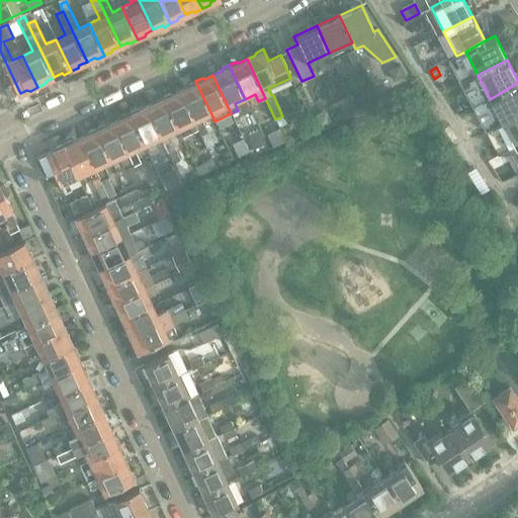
[(180,91),(198,130),(207,149),(214,145),(202,118),(211,114),(195,81),(188,84),(187,87),(180,91)]
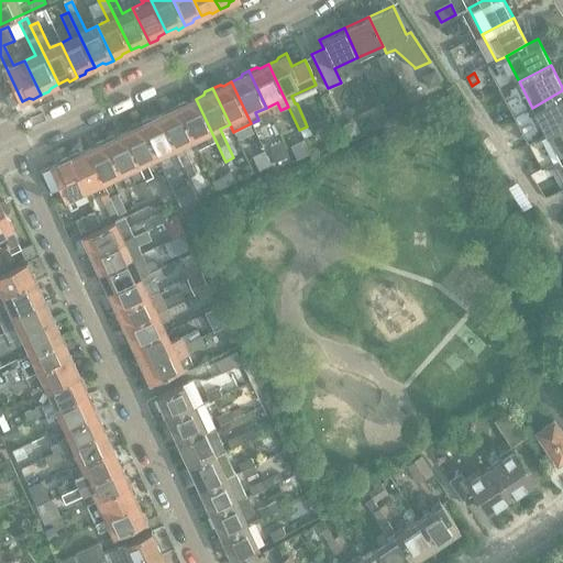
[(562,90),(532,108),(547,134),(562,124),(562,90)]
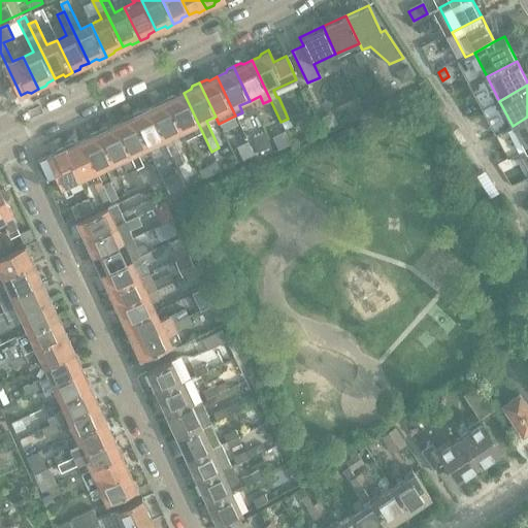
[(166,98),(182,133),(185,139),(202,132),(184,93),(176,96),(173,95),(166,98)]
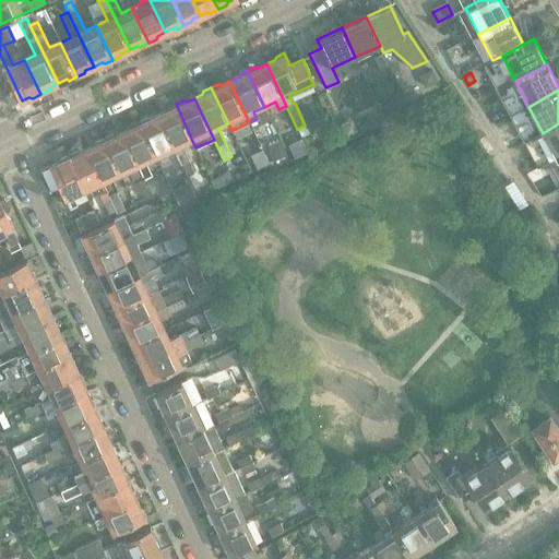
[(182,145),(192,141),(176,104),(170,107),(168,110),(158,115),(185,171),(188,178),(195,174),(182,145)]
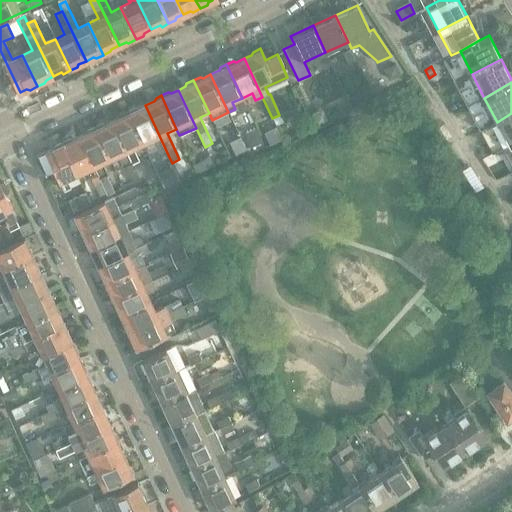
[(134,108),(128,111),(143,144),(154,139),(164,160),(169,157),(145,105),(137,109),(134,108)]
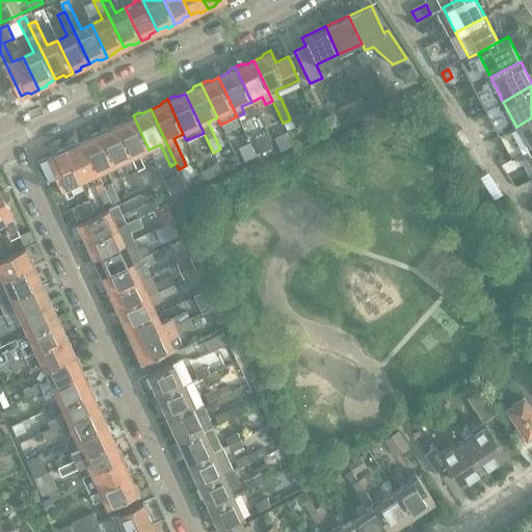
[(139,155),(149,150),(133,115),(127,117),(125,122),(117,126),(144,185),(152,182),(139,155)]
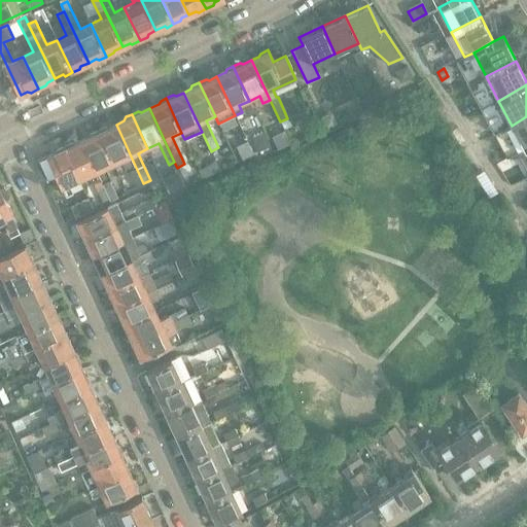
[(524,149),(526,147),(526,116),(512,126),(524,149)]
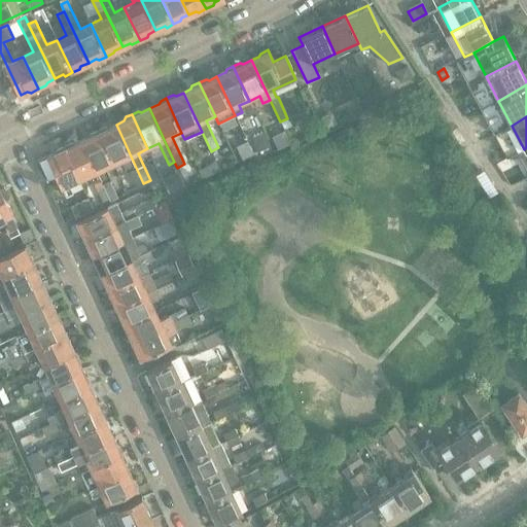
[(105,127),(98,130),(114,165),(125,160),(138,189),(145,186),(143,183),(116,125),(108,128),(105,127)]
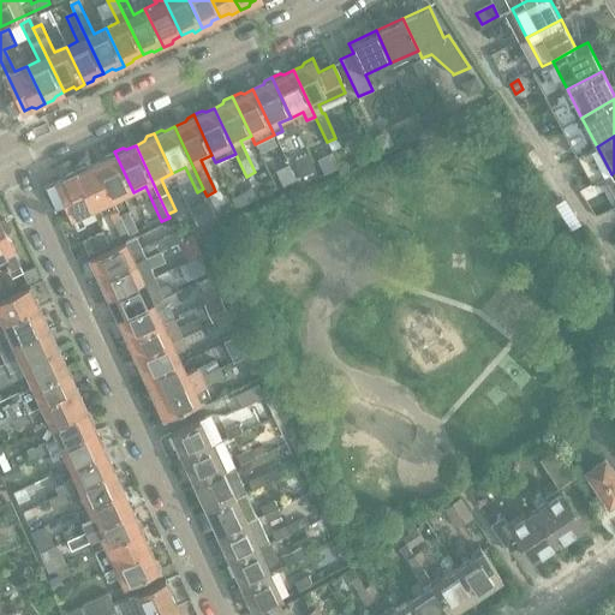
[(105,160),(96,163),(130,236),(138,232),(121,197),(133,192),(114,151),(107,155),(105,160)]
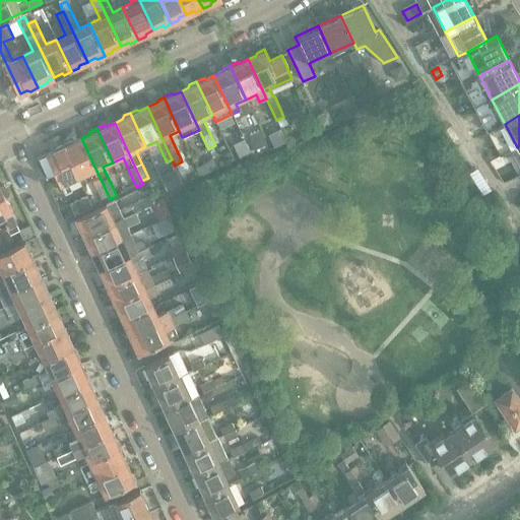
[(280,132),(269,137),(274,147),(285,142),(280,132)]
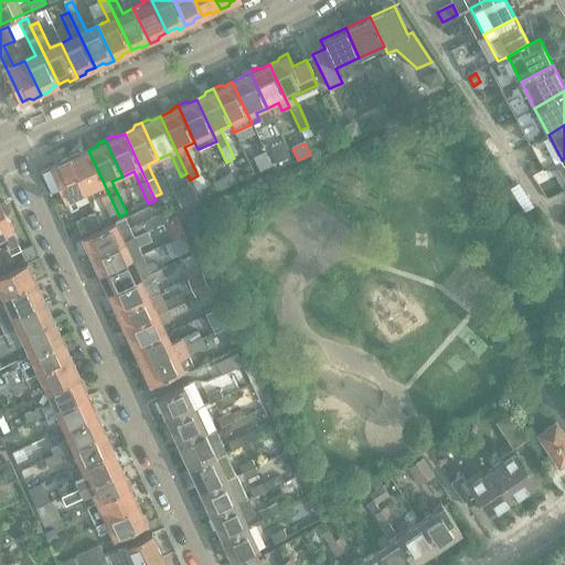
[(275,155),(278,163),(289,158),(286,149),(275,155)]
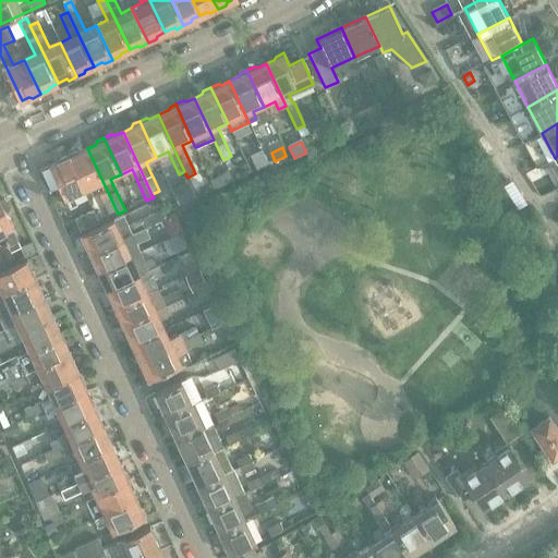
[(75,150),(68,155),(85,191),(96,186),(110,217),(118,214),(87,148),(80,153),(75,150)]
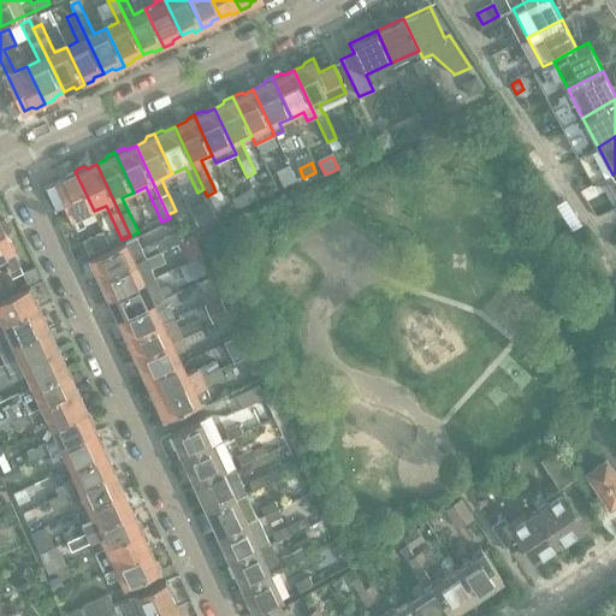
[(83,217),(94,211),(75,171),(66,175),(64,179),(55,183),(77,229),(87,225),(83,217)]
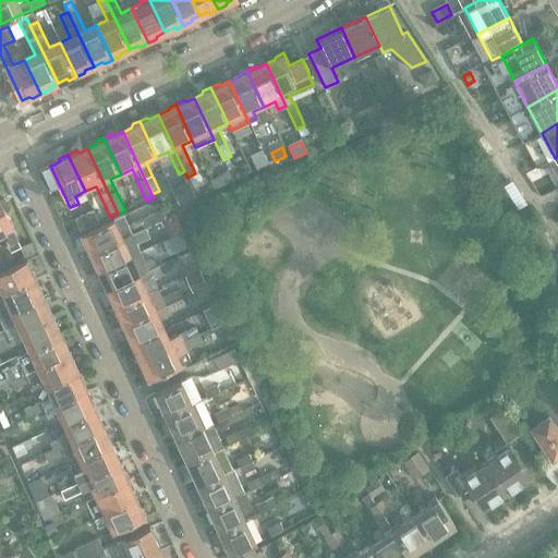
[(256,170),(269,165),(265,156),(253,161),(256,170)]
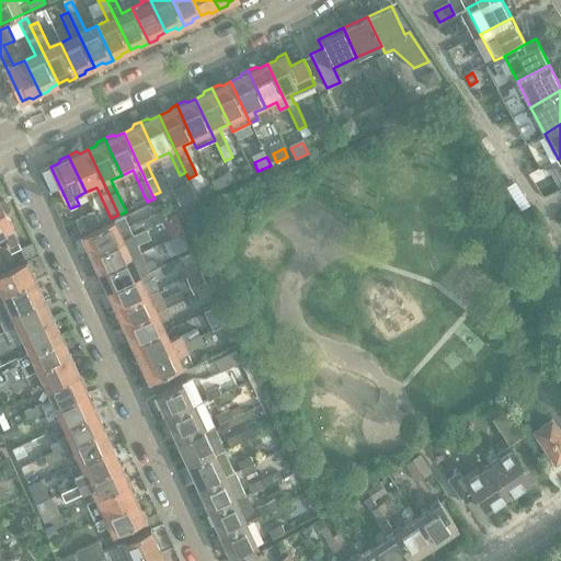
[(231,184),(227,174),(213,181),(216,191),(231,184)]
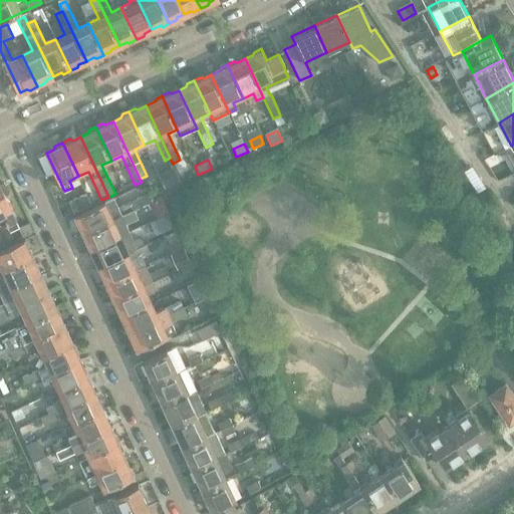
[(170,187),(180,182),(178,176),(167,180),(170,187)]
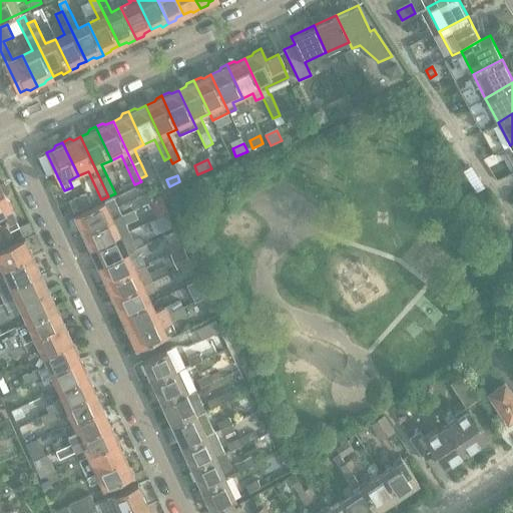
[(0,216),(5,214),(12,230),(19,226),(5,196),(9,194),(4,183),(0,185),(0,216)]
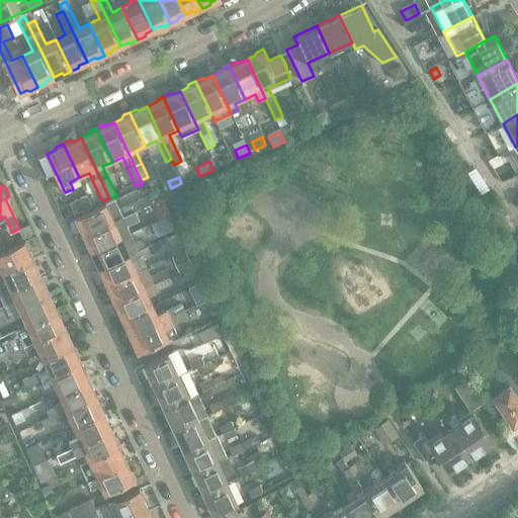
[(75,214),(92,206),(87,196),(70,203),(75,214)]
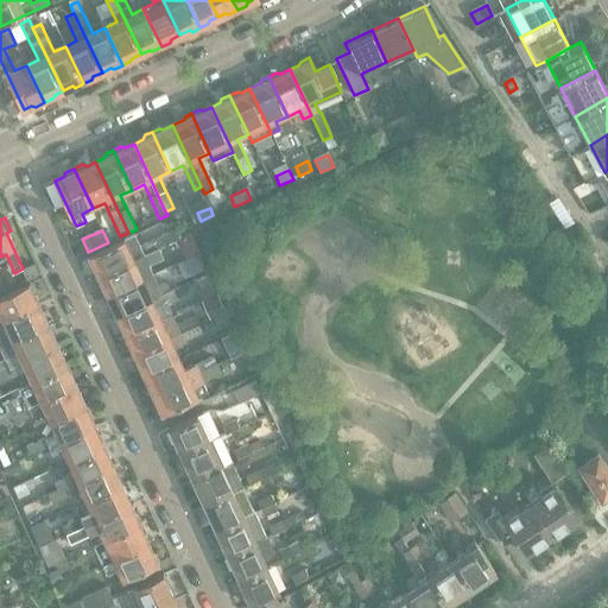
[(185,257),(198,251),(191,234),(178,240),(185,257)]
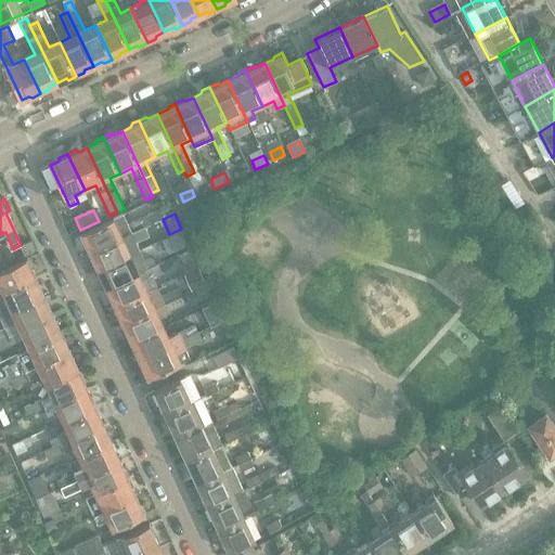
[(90,253),(144,228),(146,226),(143,218),(118,230),(113,219),(81,234),(82,235),(81,239),(82,242),(86,243),(90,253)]
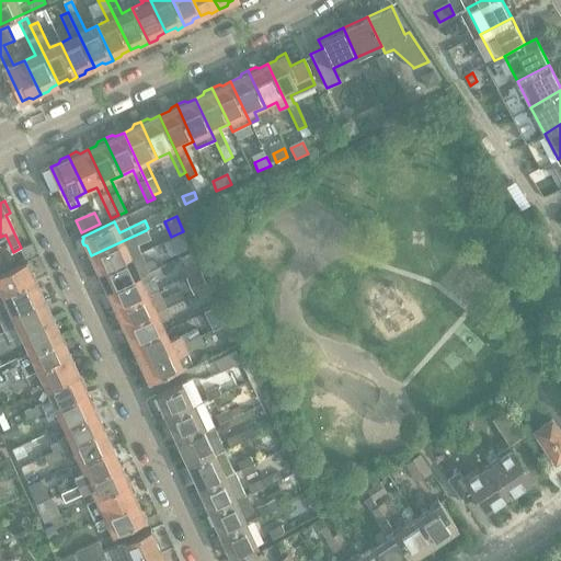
[(98,275),(132,259),(141,254),(137,244),(149,239),(146,230),(91,255),(95,264),(94,267),(98,275)]
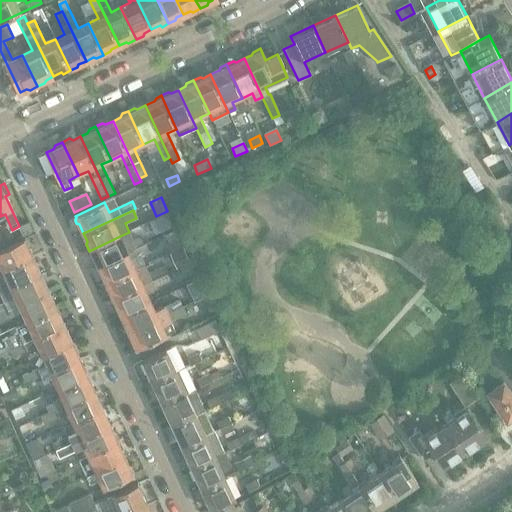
[(158,218),(164,231),(173,227),(167,214),(158,218)]
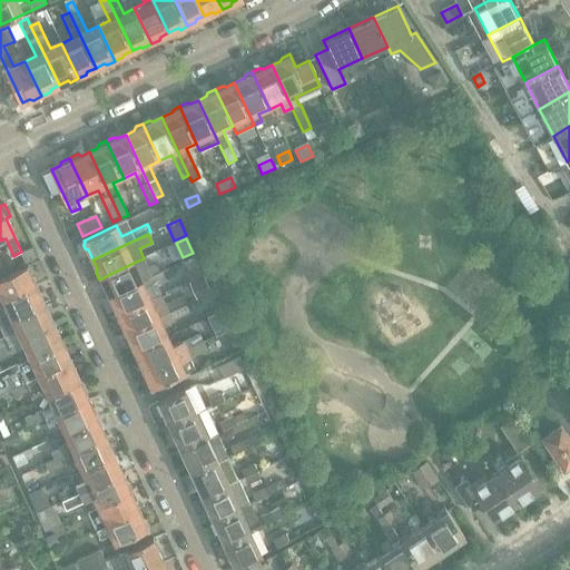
[(138,273),(134,263),(99,279),(101,286),(105,287),(109,296),(160,273),(156,265),(138,273)]
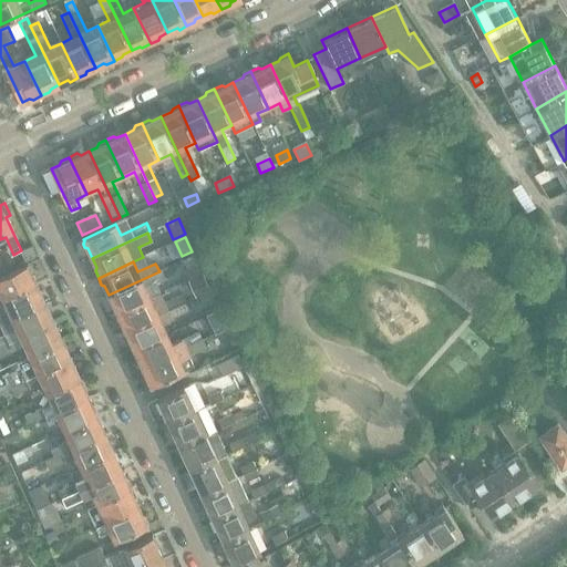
[(0,302),(38,286),(28,266),(0,279),(0,302)]
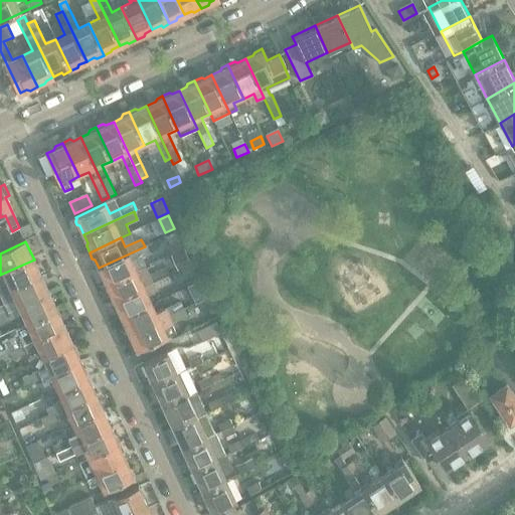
[(102,279),(105,286),(137,271),(133,262),(155,250),(152,242),(145,246),(99,268),(103,276),(102,279)]
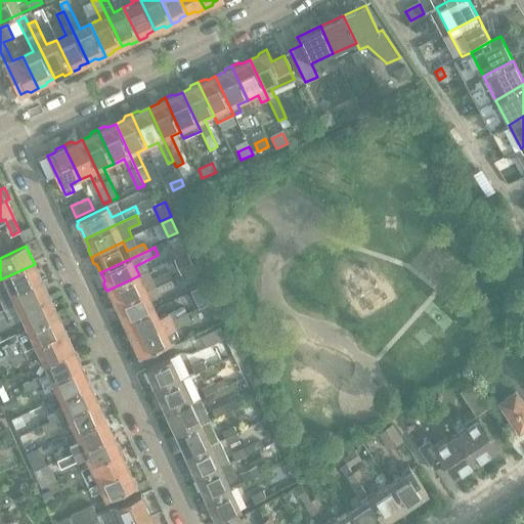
[(193,269),(186,253),(176,258),(183,274),(193,269)]
